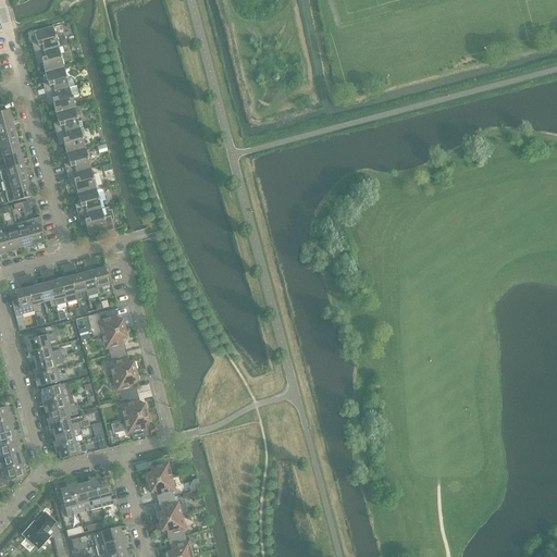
[(38,47),(40,52),(62,47),(66,45),(64,34),(56,36),(53,27),(35,32),(37,41),(33,44),(34,48),(38,47)]
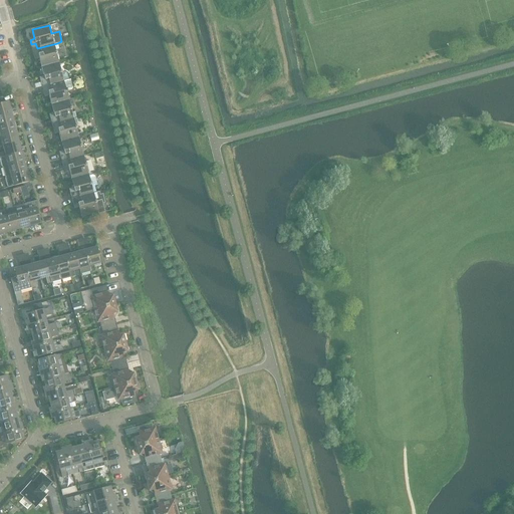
[(58,49),(57,43),(37,48),(38,54),(34,55),(35,59),(39,58),(42,67),(59,62),(55,50),(58,49)]
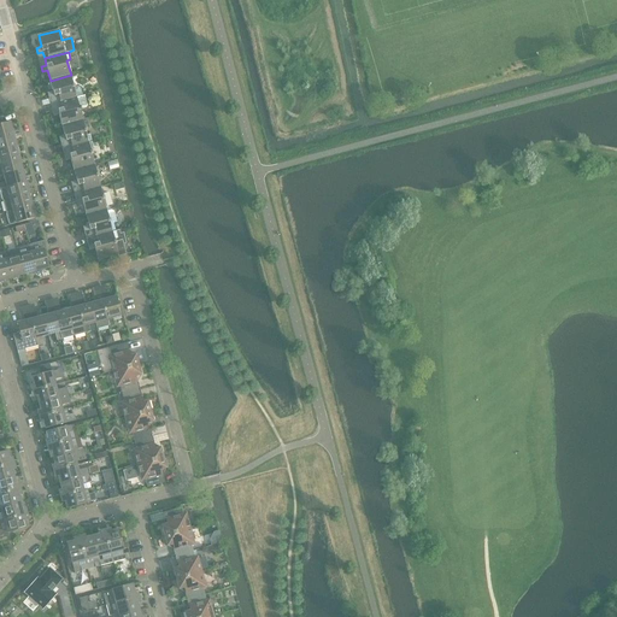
[(53,92),(47,93),(48,98),(54,97),(57,103),(77,98),(82,97),(81,88),(78,87),(75,88),(71,75),(51,81),(53,92)]
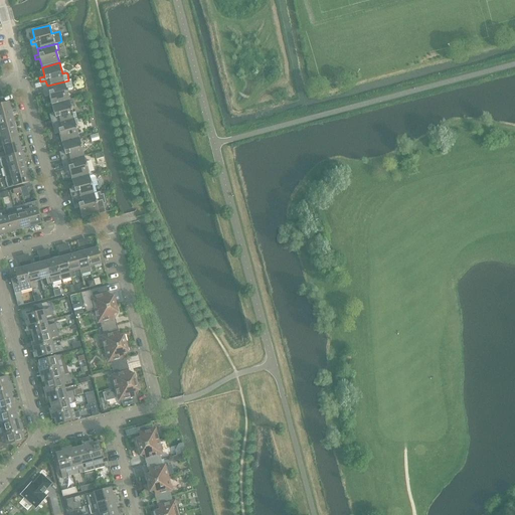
[(49,96),(52,105),(69,100),(66,92),(71,91),(72,88),(70,79),(64,81),(47,86),(48,92),(43,93),(45,97),(49,96)]
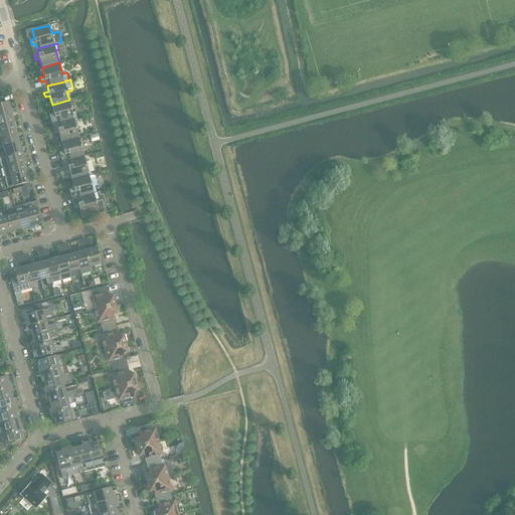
[(72,113),(69,100),(52,105),(54,114),(49,115),(50,119),(55,118),(56,123),(76,118),(75,112),(72,113)]
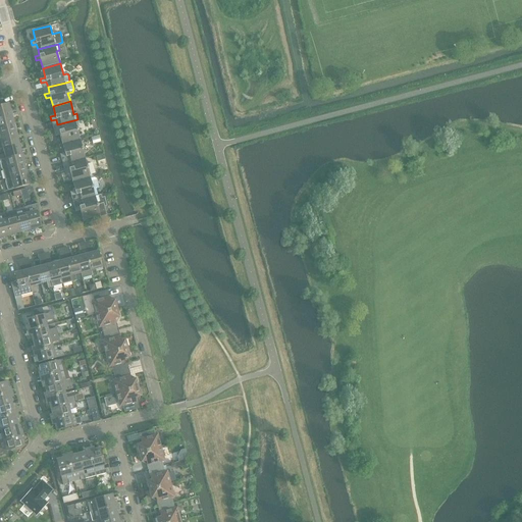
[(0,102),(0,116),(12,113),(11,111),(10,111),(8,103),(1,105),(0,102)]
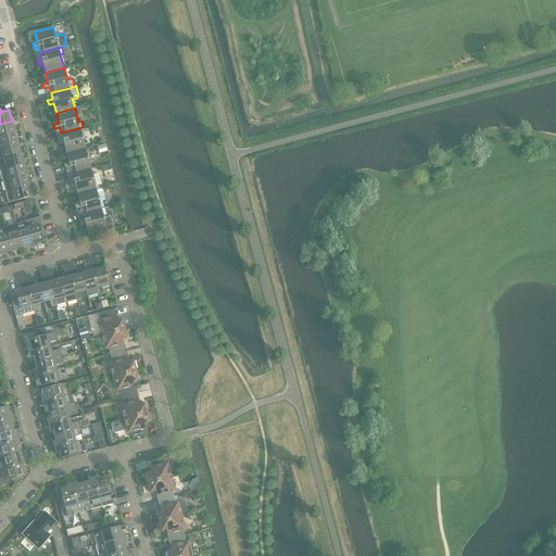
[(13,124),(13,121),(0,124),(0,136),(15,133),(13,124)]
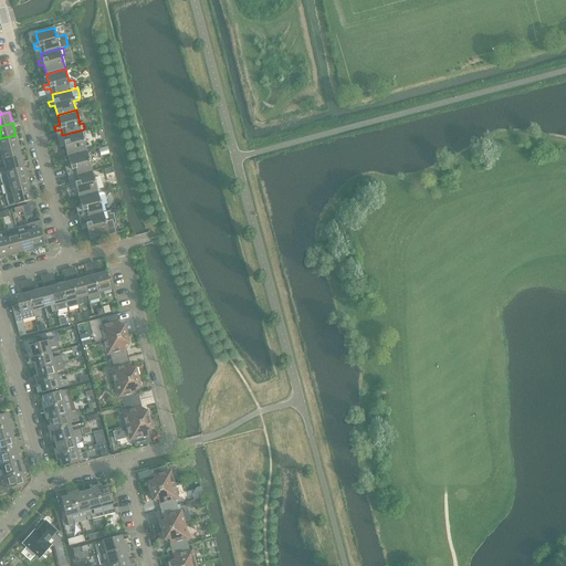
[(86,136),(84,129),(62,135),(64,142),(59,143),(60,148),(65,146),(67,156),(90,150),(90,148),(86,148),(83,137),(86,136)]
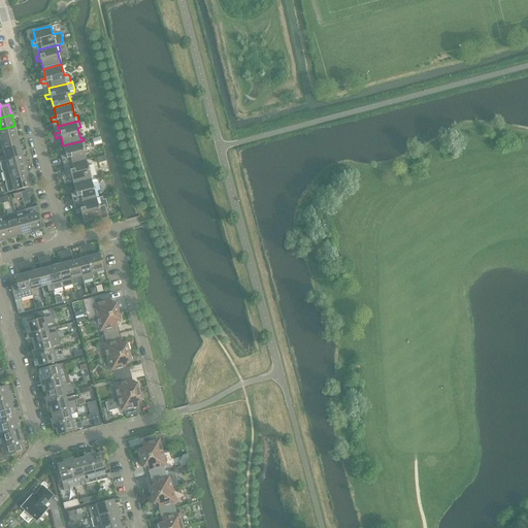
[(17,133),(14,126),(0,129),(0,139),(18,135),(17,133)]
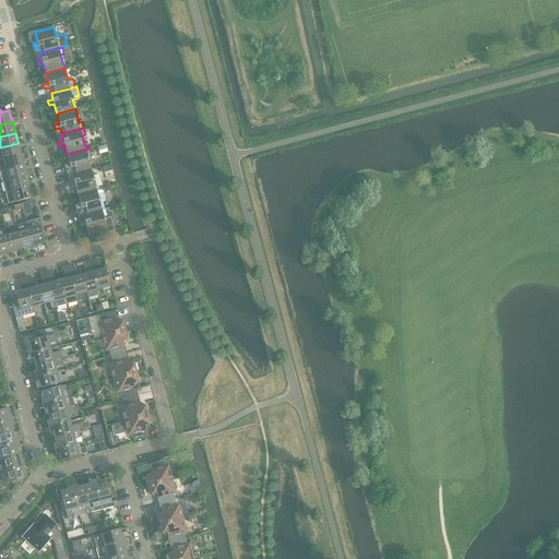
[(0,159),(3,159),(3,158),(21,154),(19,146),(20,145),(19,143),(0,147),(0,159)]
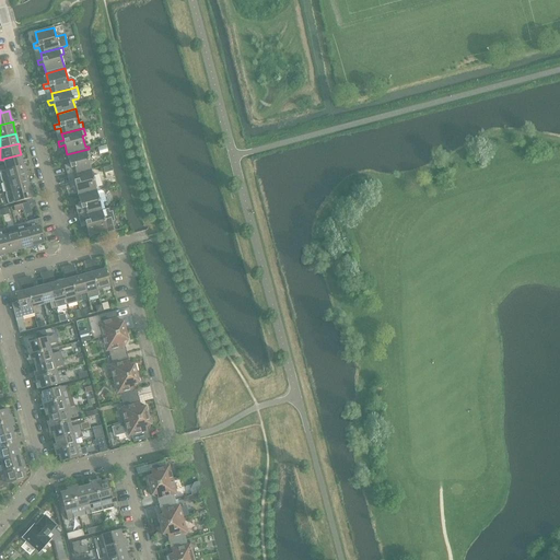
[(71,168),(72,175),(91,170),(86,152),(90,150),(89,149),(67,154),(70,164),(65,165),(66,170),(71,168)]
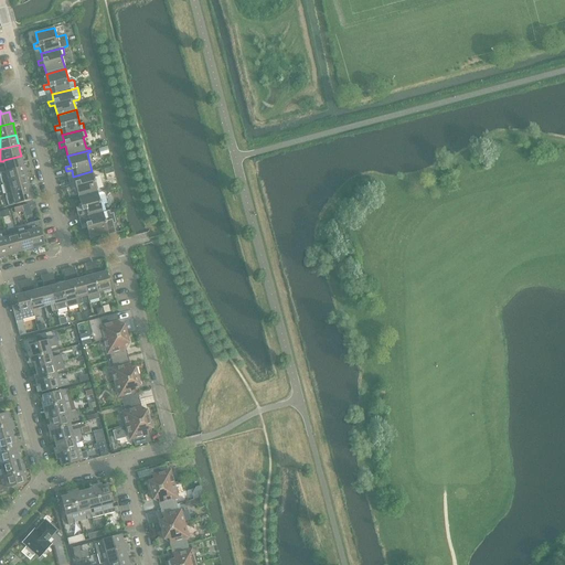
[(0,168),(0,172),(24,167),(24,164),(23,164),(21,156),(3,160),(3,161),(6,167),(0,168)]
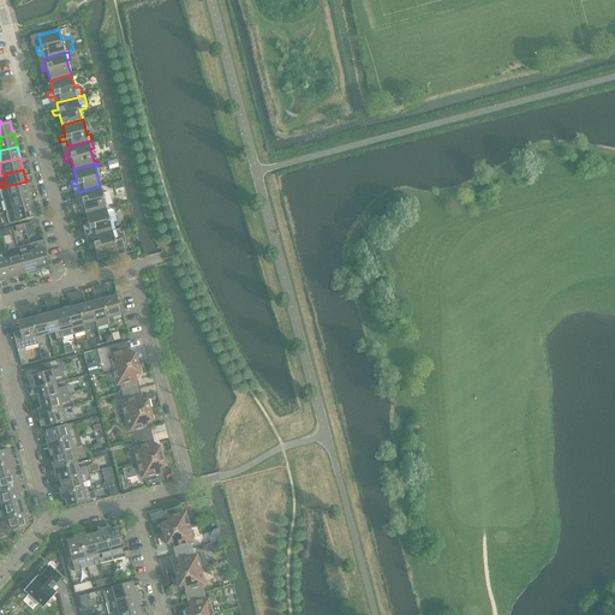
[(28,184),(27,181),(0,187),(0,190),(3,201),(29,193),(27,184),(28,184)]
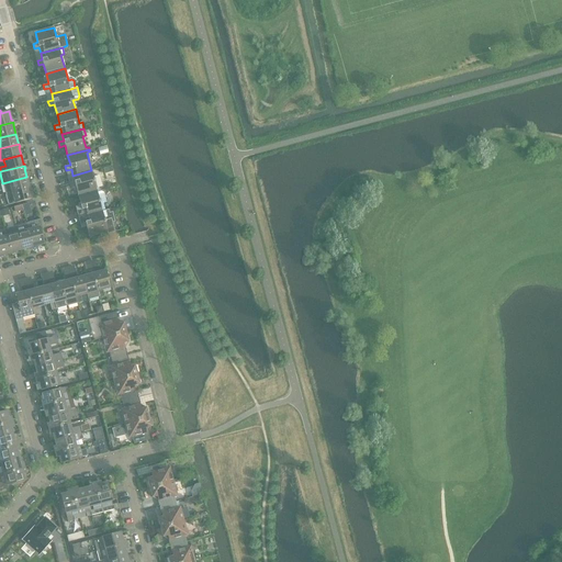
[(76,186),(78,195),(100,190),(99,188),(100,187),(102,184),(100,177),(97,176),(93,177),(91,170),(72,176),(75,181),(69,183),(70,188),(76,186)]
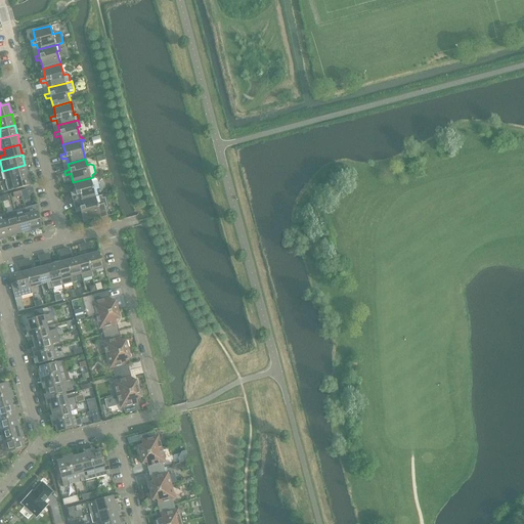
[(27,172),(25,165),(2,171),(5,181),(29,175),(28,172),(27,172)]
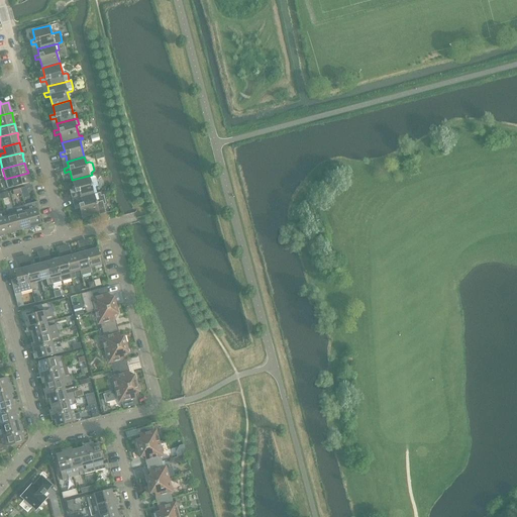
[(28,175),(28,173),(5,179),(8,189),(29,183),(27,175),(28,175)]
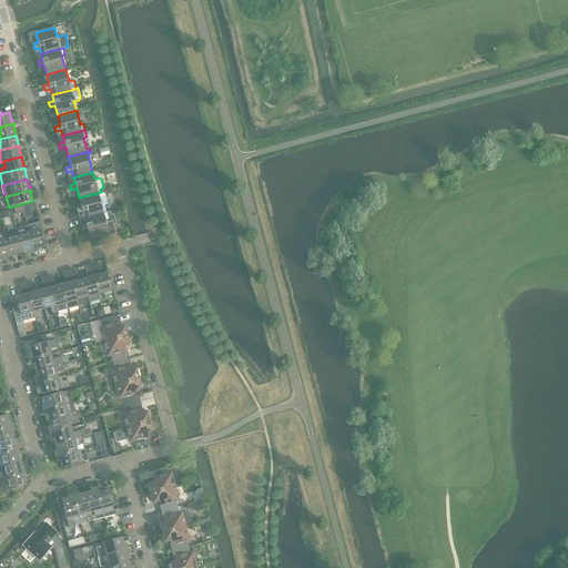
[(83,212),(84,219),(107,213),(104,206),(107,202),(105,195),(102,193),(101,193),(101,192),(79,198),(82,208),(77,209),(78,213),(83,212)]
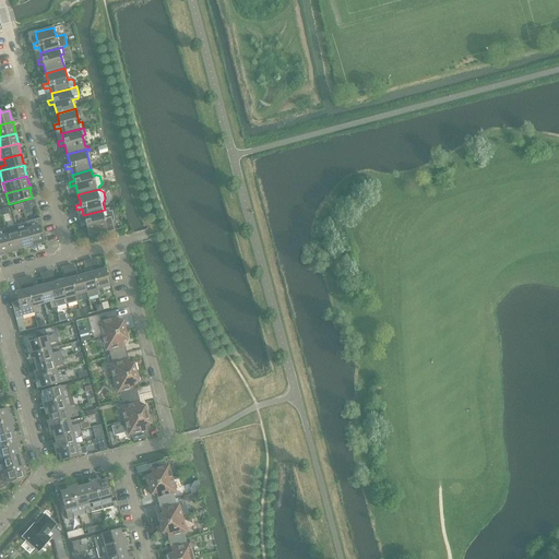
[(88,236),(106,230),(107,233),(111,232),(115,232),(111,222),(115,221),(113,211),(109,212),(108,209),(105,210),(83,215),(85,221),(80,223),(81,227),(86,226),(88,236)]
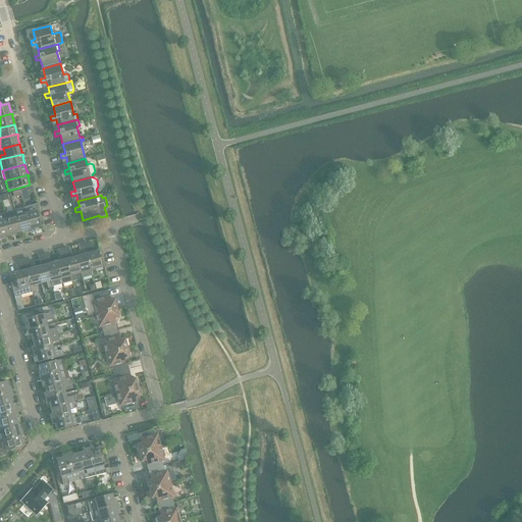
[(37,204),(24,207),(31,230),(34,229),(33,229),(41,226),(37,211),(39,211),(37,204)]
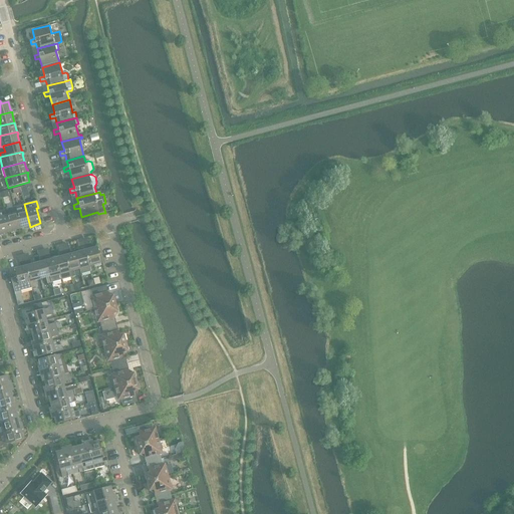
[(28,228),(30,227),(24,204),(14,207),(20,229),(28,227),(28,228)]
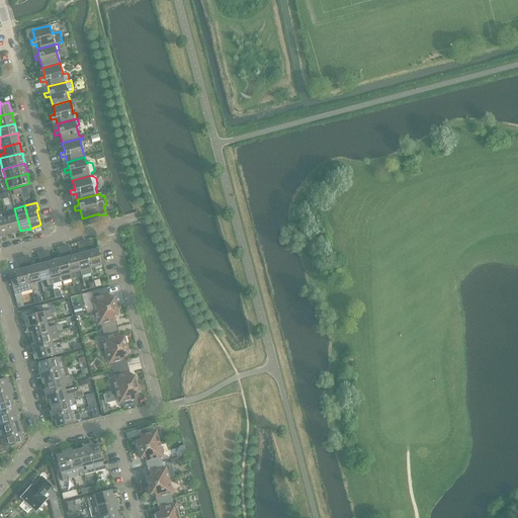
[(13,233),(20,231),(14,208),(4,211),(11,235),(13,234),(13,233)]
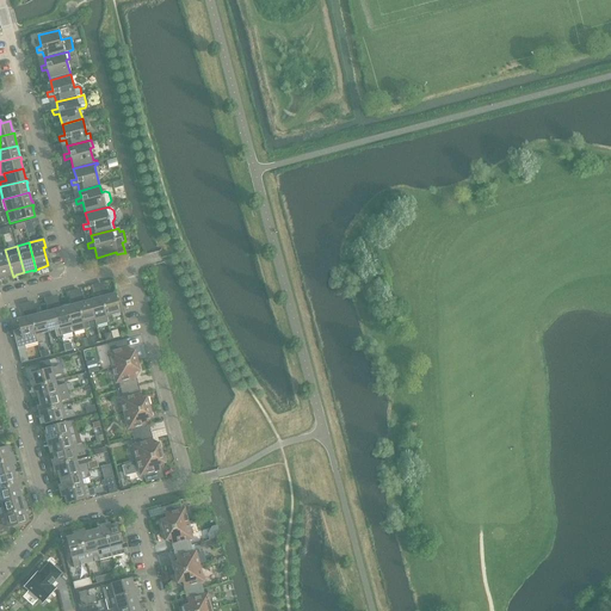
[(10,277),(13,277),(5,250),(0,251),(0,276),(1,278),(10,276),(10,277)]
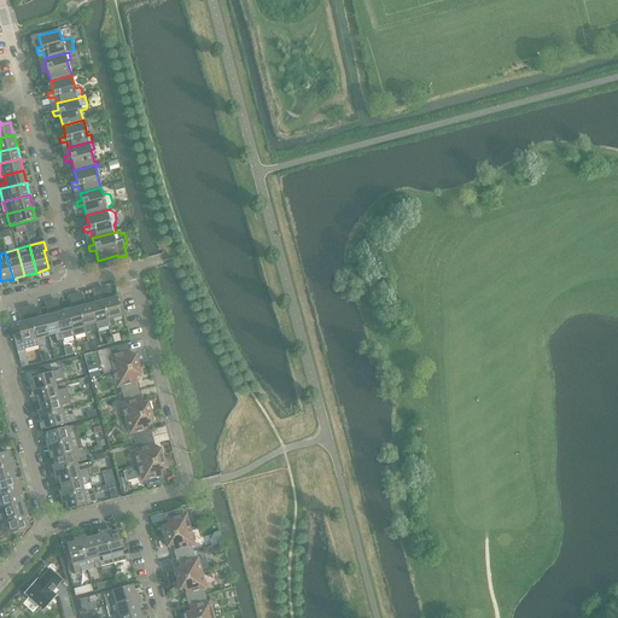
[(50,313),(62,309),(59,297),(47,301),(50,313)]
